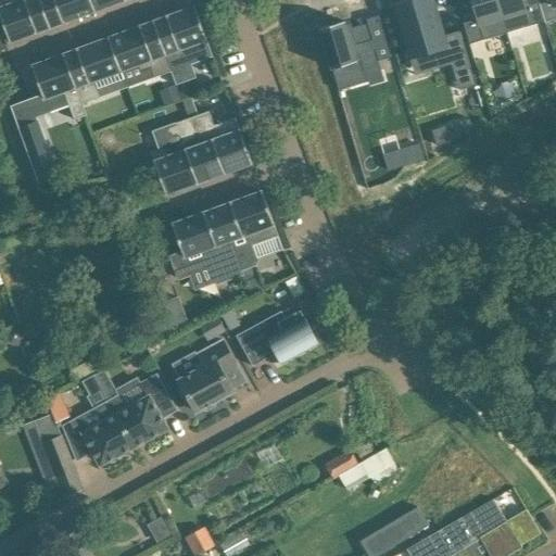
[(50,27),(39,0),(0,0),(0,14),(10,41),(50,27)]
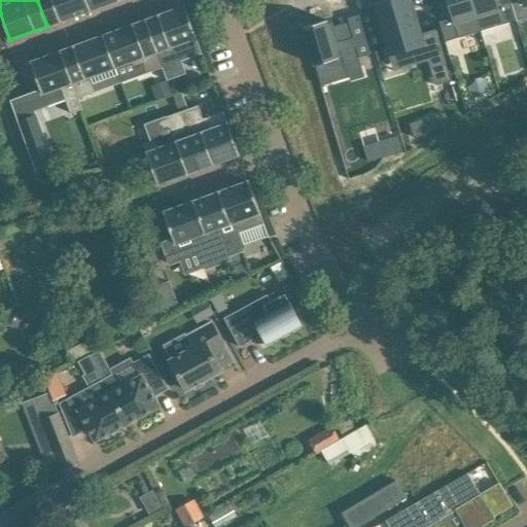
[(37,0),(47,26),(90,10),(85,0),(37,0)]
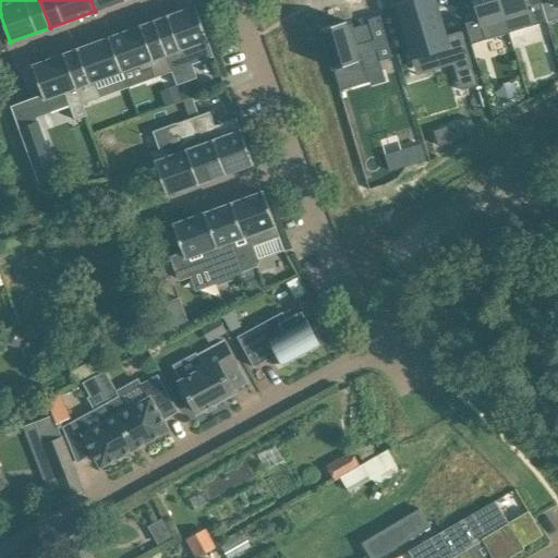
[(91,0),(95,11),(123,0),(91,0)]
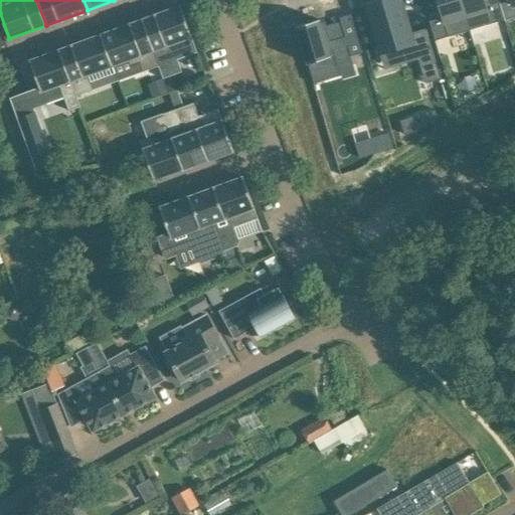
[(410,33),(400,0),(382,0),(365,5),(379,52),(401,45),(406,62),(417,59),(424,83),(441,78),(425,28),(410,33)]
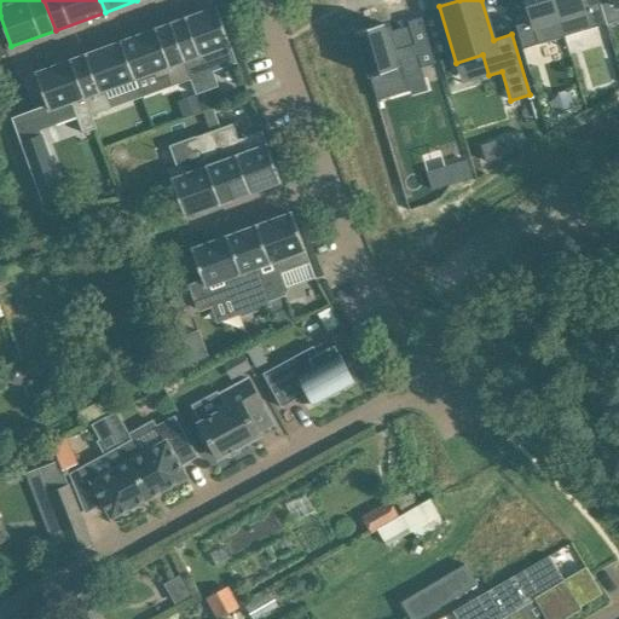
[(525,0),(531,21),(516,25),(522,48),(565,36),(553,0),(525,0)]
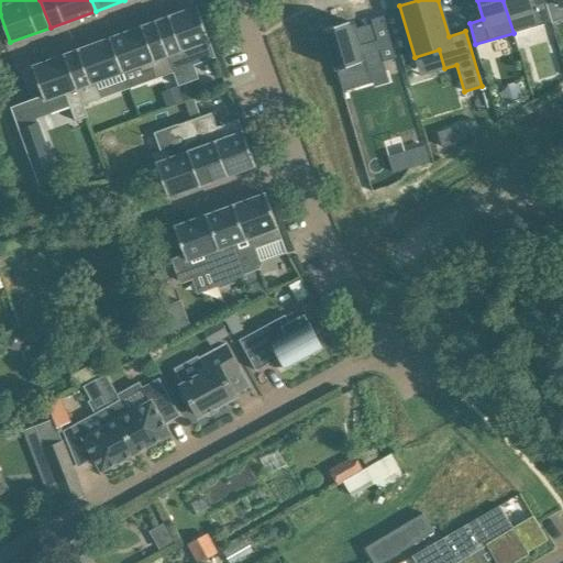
[(503,0),(514,33),(551,21),(544,0),(503,0)]
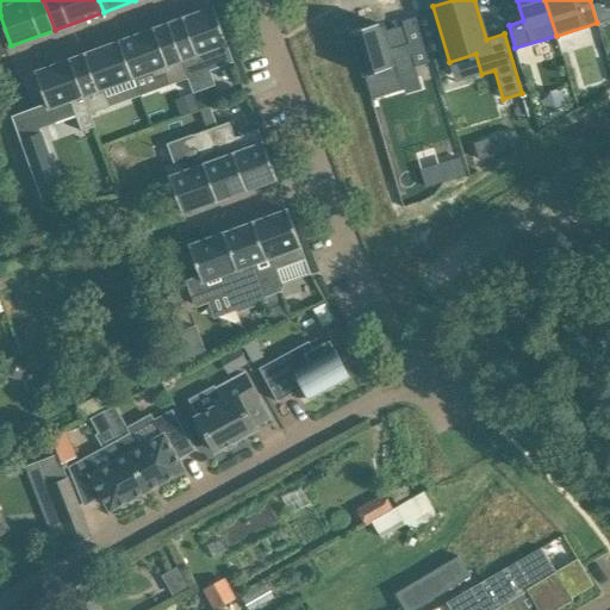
[(609,0),(590,0),(597,23),(598,25),(609,20),(609,0)]
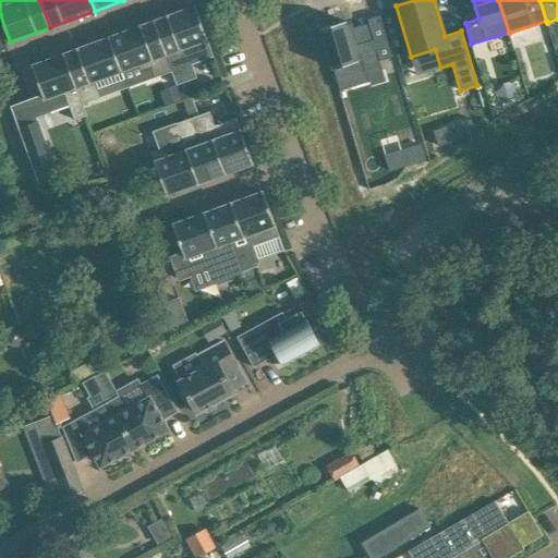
[(154,22),(171,72),(177,85),(197,77),(192,64),(214,57),(195,7),(154,22)]
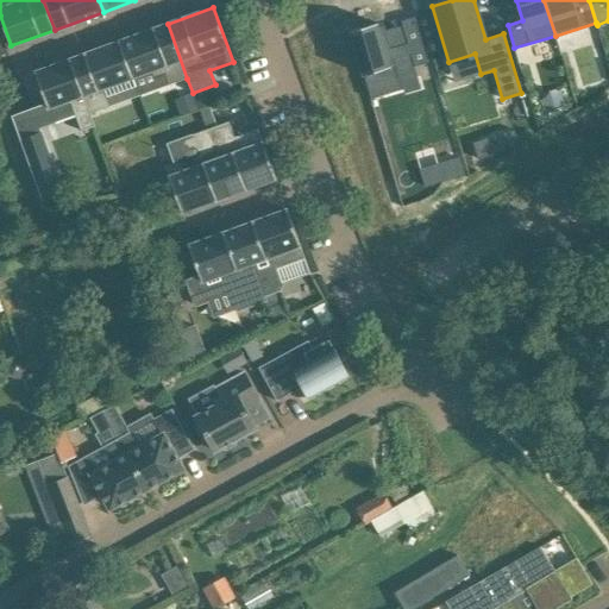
[(377,23),(351,31),(364,75),(371,99),(403,89),(399,71),(414,67),(428,62),(414,17),(401,20),(402,25),(407,42),(390,46),(385,30),(384,25),(378,27),(377,23)]
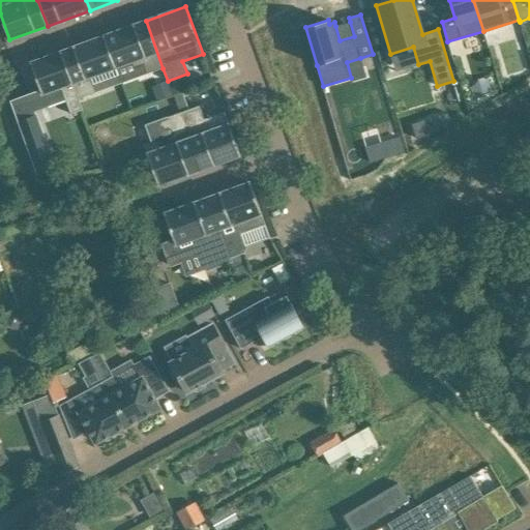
[(146,21),(104,36),(121,83),(122,83),(116,67),(131,61),(135,67),(144,64),(147,74),(163,68),(146,21)]
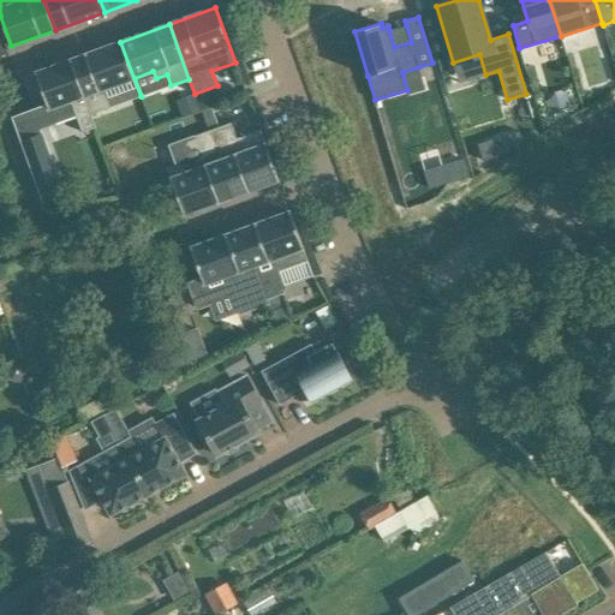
[(71,60),(81,85),(96,127),(91,114),(112,107),(106,88),(133,78),(139,97),(141,96),(120,42),(71,60)]
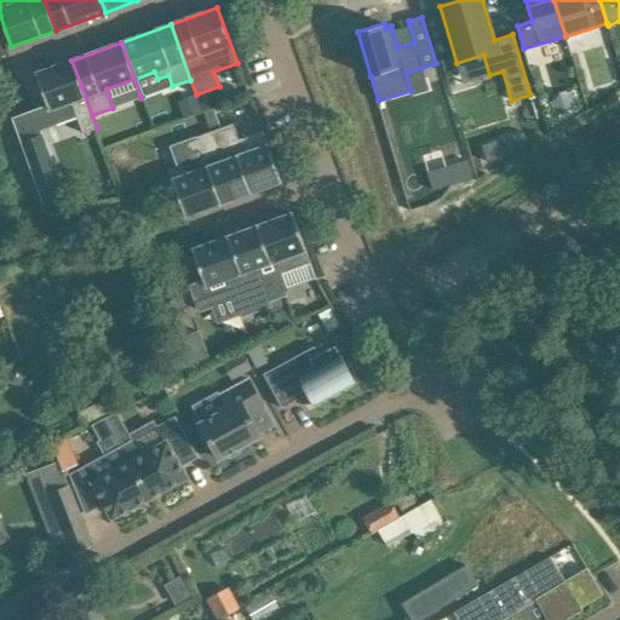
[(81,86),(72,61),(36,74),(50,110),(72,102),(84,133),(97,128),(81,86)]
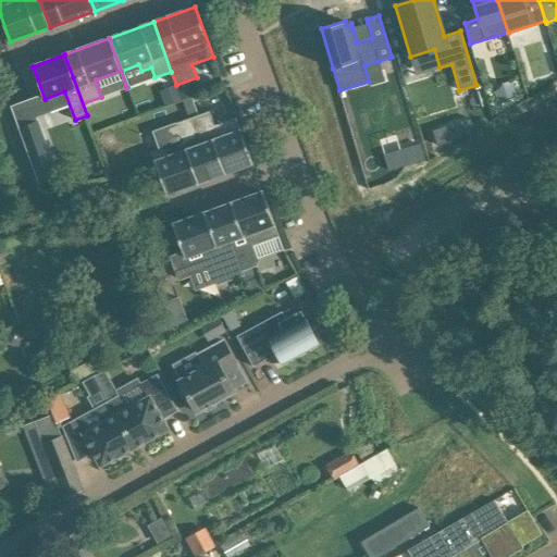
[(178,86),(161,93),(166,106),(183,100),(178,86)]
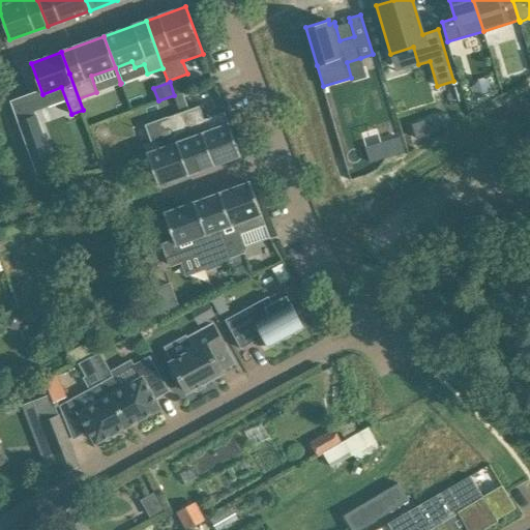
[(199,106),(181,113),(201,170),(240,155),(225,113),(204,120),(199,106)]
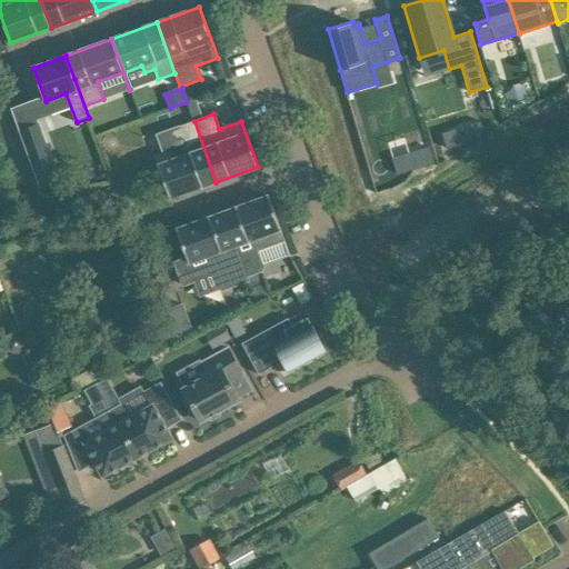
[(216,182),(195,121),(179,127),(185,145),(155,156),(170,199),(216,182)]
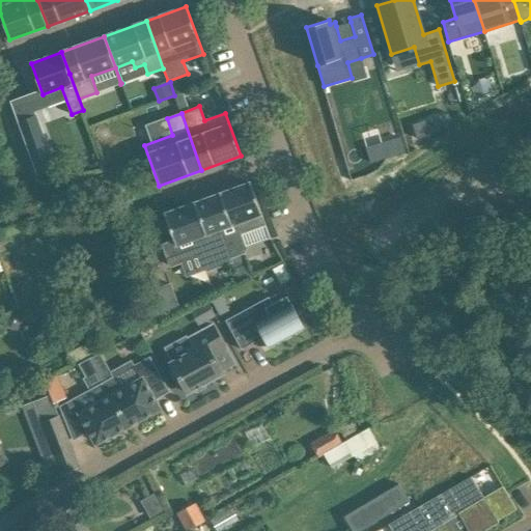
[(448,113),(413,123),(417,138),(444,130),(451,124),(448,113)]
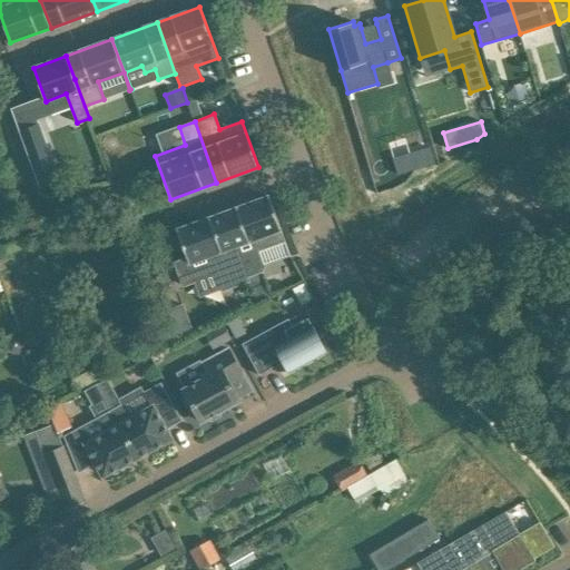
[(39,124),(19,130),(38,184),(58,177),(39,124)]
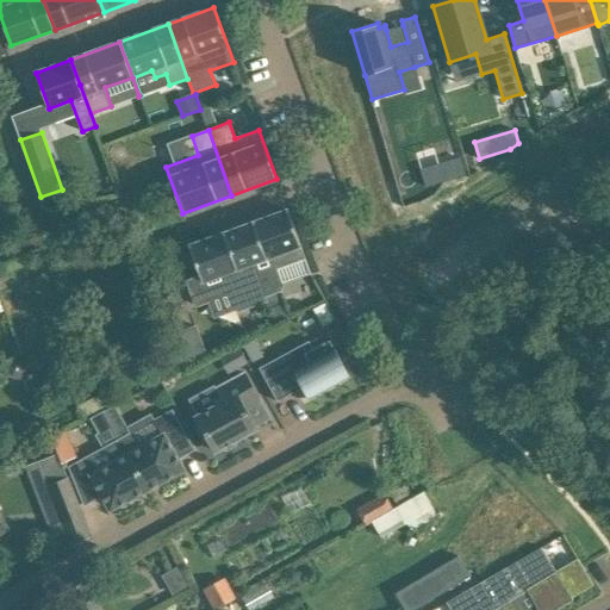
[(459,159),(419,170),(424,186),(464,175),(459,159)]
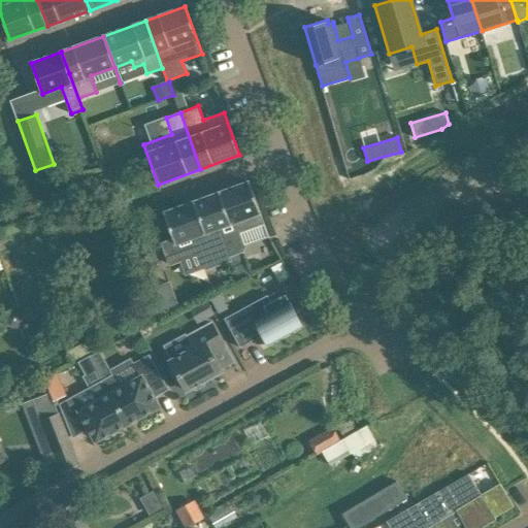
[(249,182),(206,197),(220,232),(230,261),(230,260),(229,256),(242,252),(243,251),(245,245),(269,237),(249,182)]
